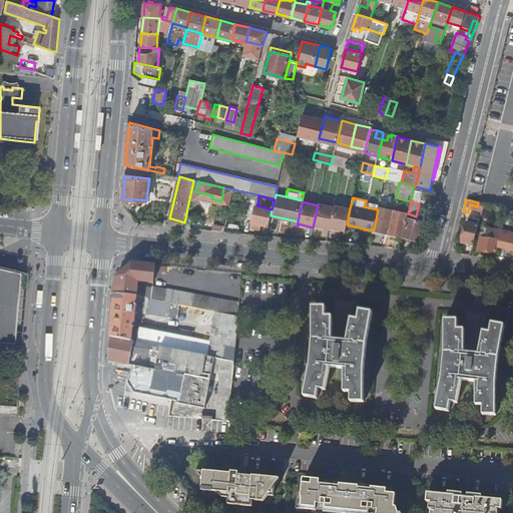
[(313,228),(314,228),(314,225),(330,228),(334,206),(319,203),(318,205),(313,227),(313,228)]
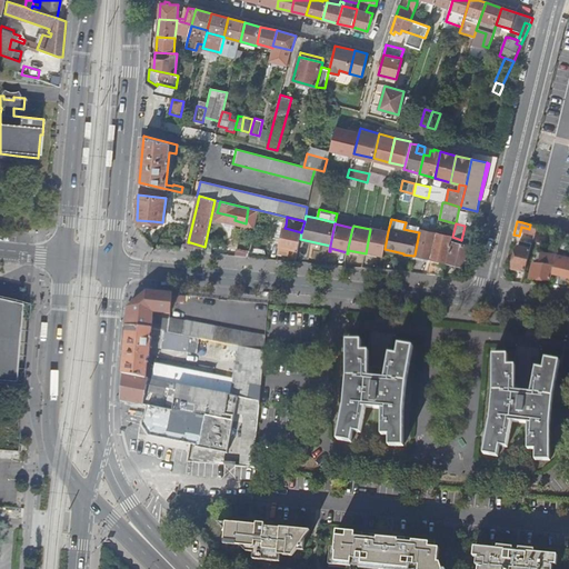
[(388,231),(371,227),(370,229),(366,253),(366,255),(367,252),(383,256),(383,252),(385,249),(388,231)]
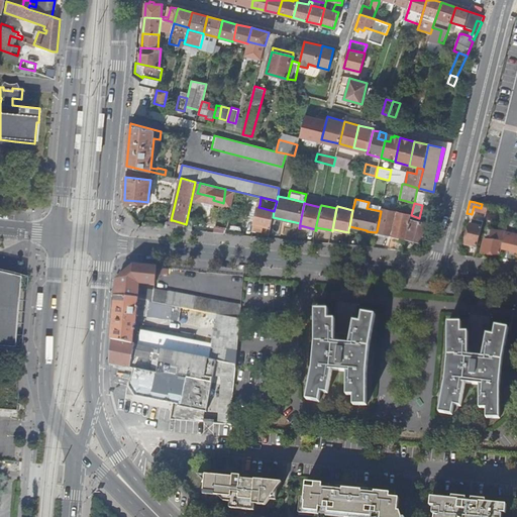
[(271,227),(273,217),(274,211),(263,208),(259,207),(252,230),(262,232),(264,226),(271,227)]
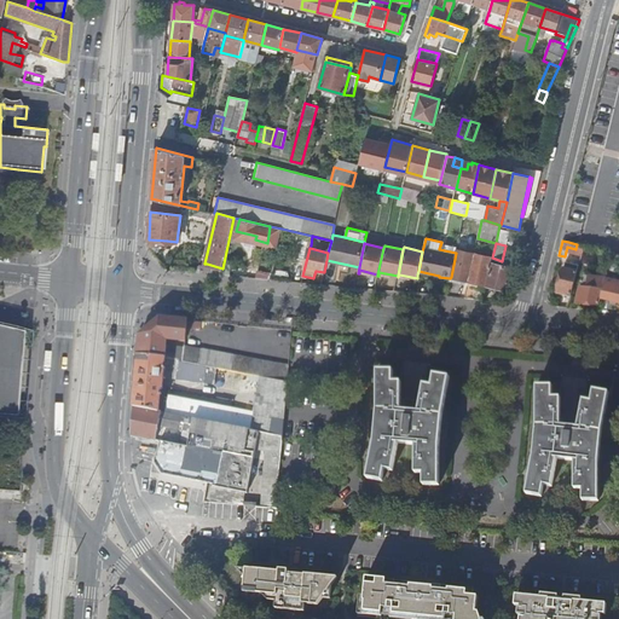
[(451,277),(468,282),(474,254),(456,249),(456,253),(451,277)]
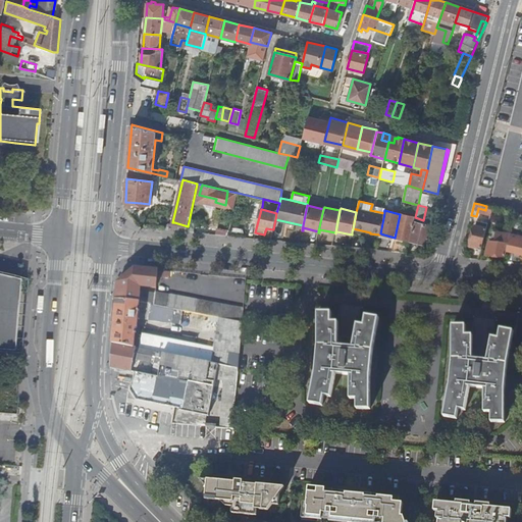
[(395,238),(410,241),(414,221),(415,217),(400,214),(395,238)]
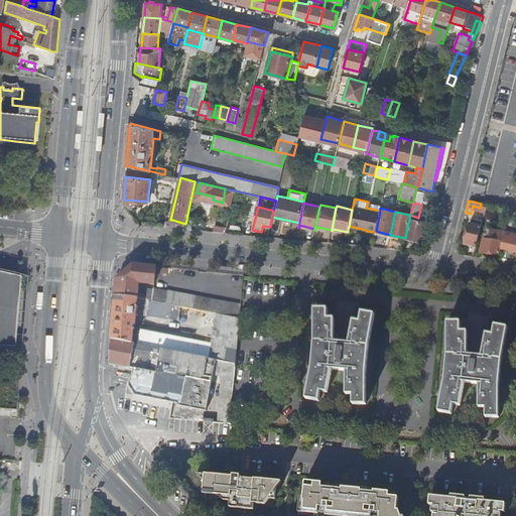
[(409,219),(405,238),(422,242),(426,224),(409,219)]
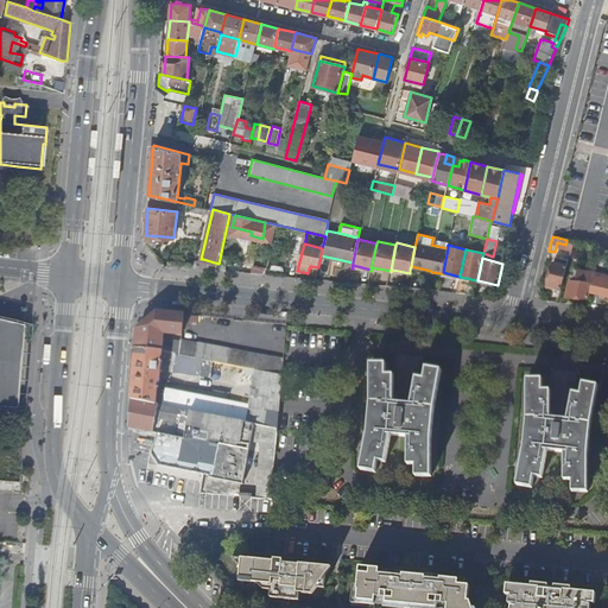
[(200,268),(217,270),(219,264),(203,259),(200,268)]
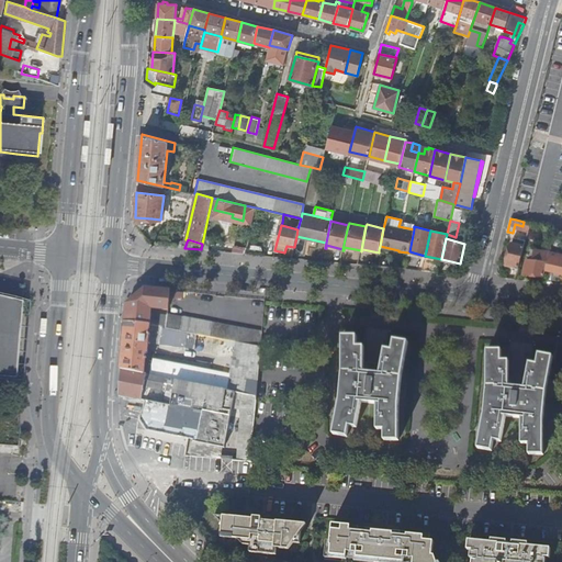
[(507,266),(519,269),(525,247),(512,244),(507,266)]
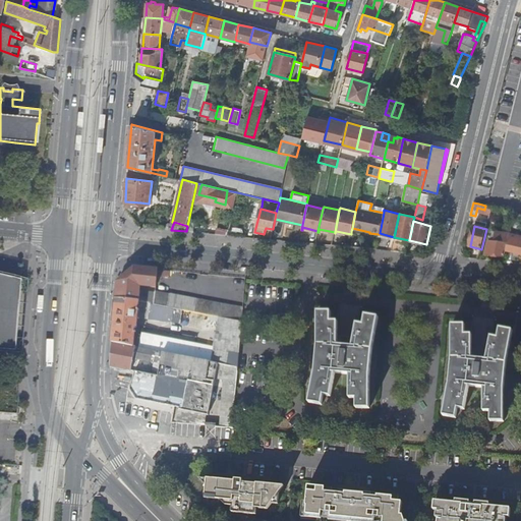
[(485,254),(505,257),(506,250),(510,235),(510,233),(496,230),(494,241),(488,241),(485,254)]
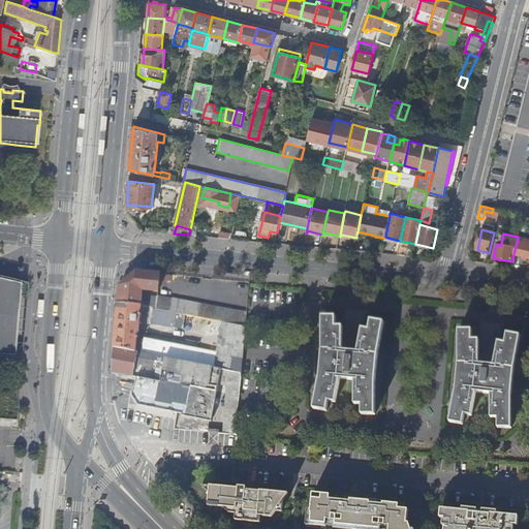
[(514,254),(528,257),(528,241),(518,239),(514,254)]
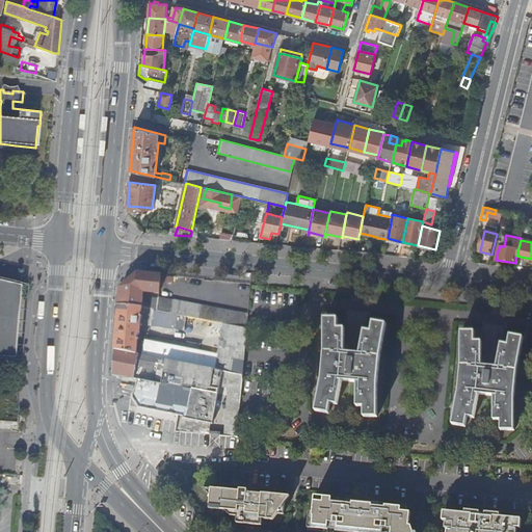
[(142,308),(142,307),(143,297),(144,290),(160,293),(161,274),(141,273),(121,290),(120,303),(131,306),(142,308)]
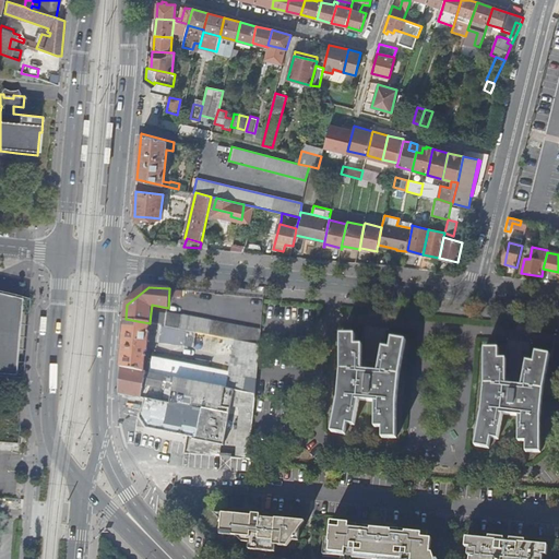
[(0,373),(21,377),(27,300),(0,293),(0,373)]
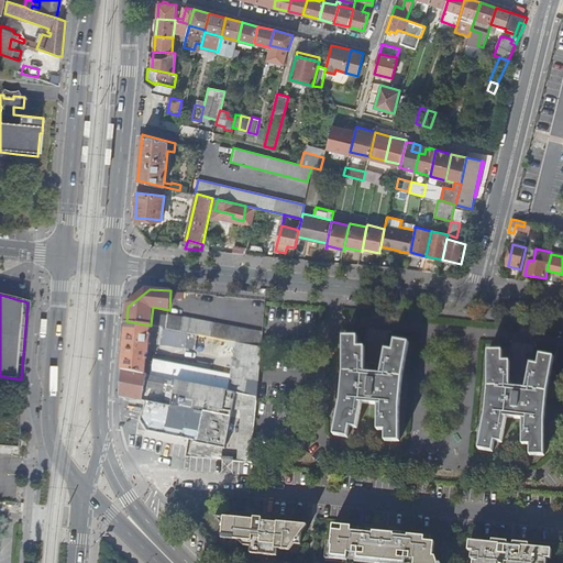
[(168,316),(152,315),(151,324),(151,326),(167,329),(168,316)]
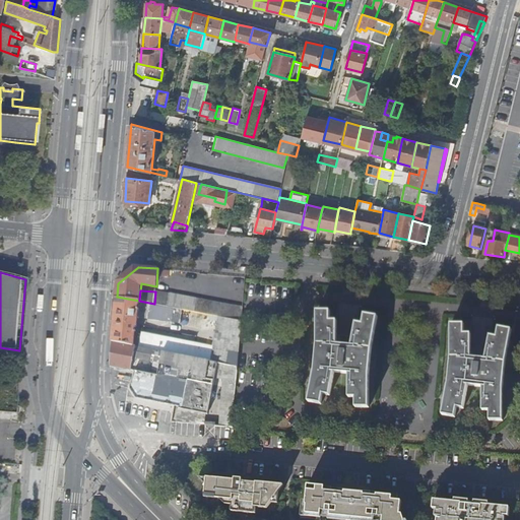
[(195,312),(197,299),(155,290),(155,291),(154,304),(195,312)]
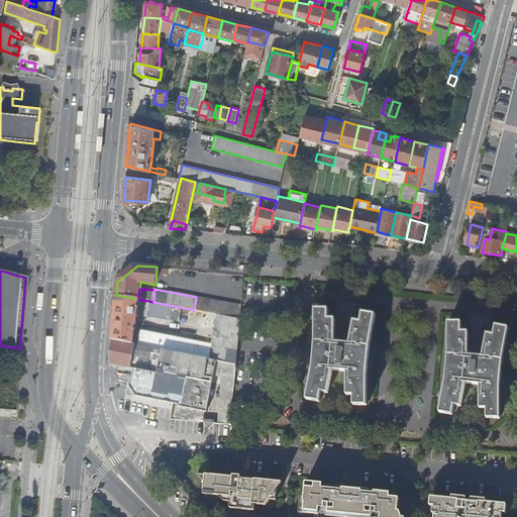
[(115,297),(112,339),(132,343),(135,324),(136,324),(137,316),(158,318),(158,317),(177,320),(178,313),(193,316),(195,310),(194,310),(153,302),(138,299),(127,297),(116,295),(115,297)]
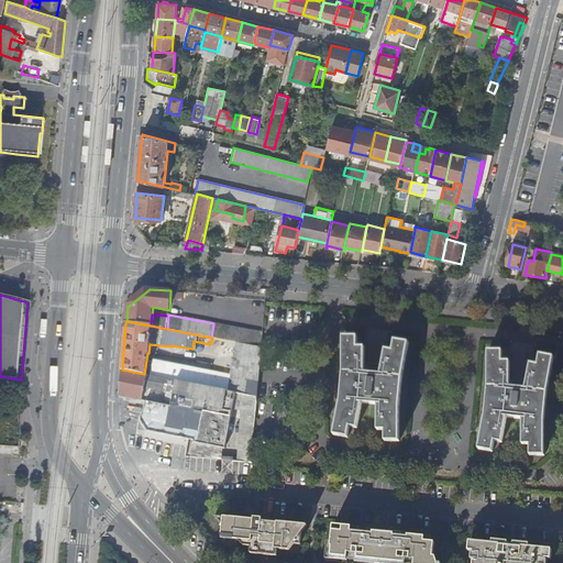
[(262,346),(263,332),(213,323),(211,338),(212,338),(236,342),(262,346)]
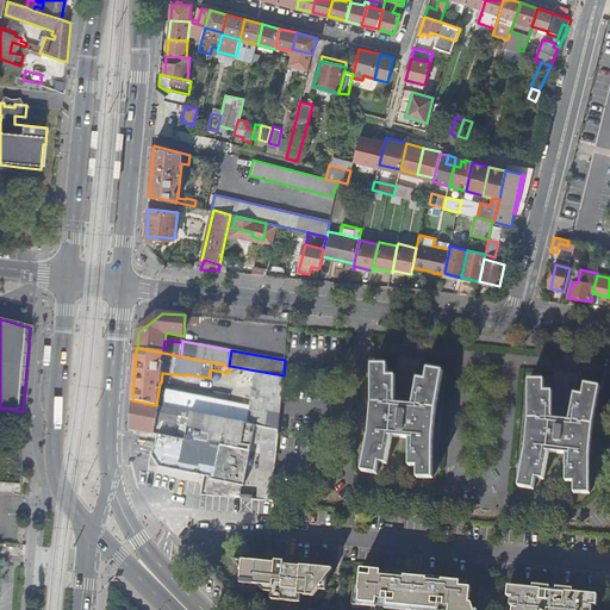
[(436,410),(443,371),(429,368),(427,380),(418,379),(414,399),(405,399),(397,398),(397,377),(388,377),(388,365),(373,365),(373,404),(369,433),(363,471),(378,473),(380,462),(388,464),(393,436),(410,439),(410,465),(418,466),(419,477),(434,477),(434,439),(436,410)]
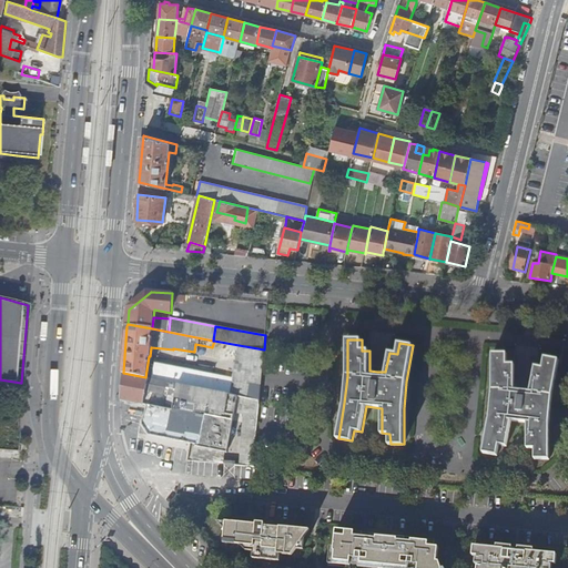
[(231,395),(261,401),(264,350),(239,345),(233,379),(231,395)]
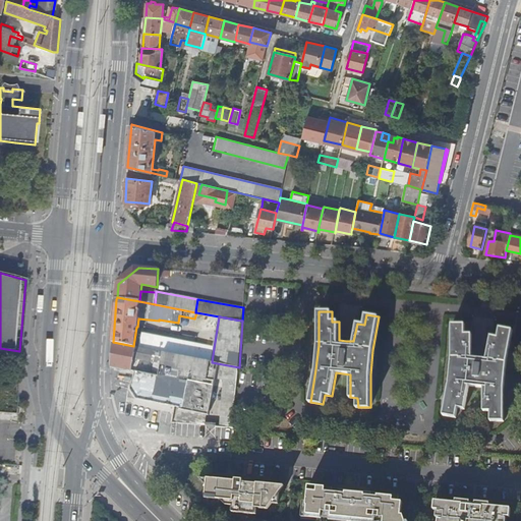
[(507,363),(513,332),(500,330),(499,340),(490,339),(487,356),(480,356),(472,355),(472,337),(465,337),(465,327),(452,327),(452,360),(450,386),(444,417),(457,420),(458,410),(465,412),(470,389),(485,390),(484,413),(491,413),(493,423),(505,423),(505,390),(507,363)]
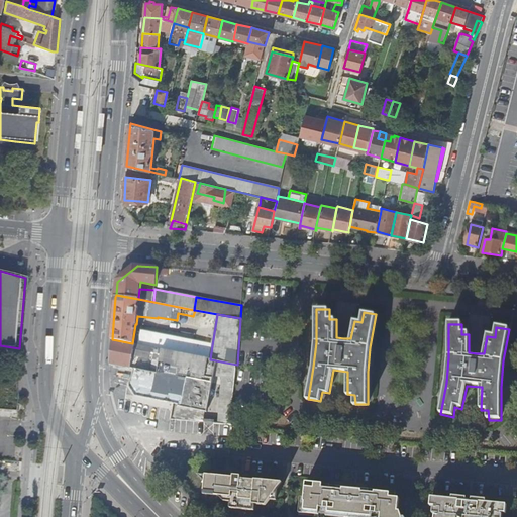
[(209,358),(210,359),(212,345),(142,332),(140,334),(137,344),(162,349),(209,358)]
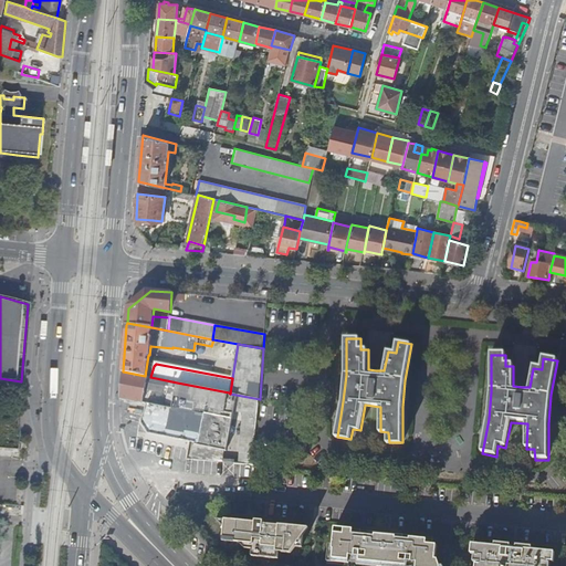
[(123,371),(121,398),(144,402),(147,388),(148,377),(145,376),(123,371)]
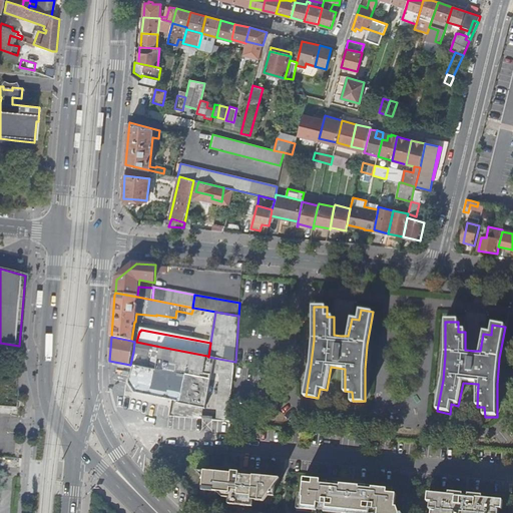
[(158,357),(160,347),(136,342),(134,342),(133,352),(158,357)]
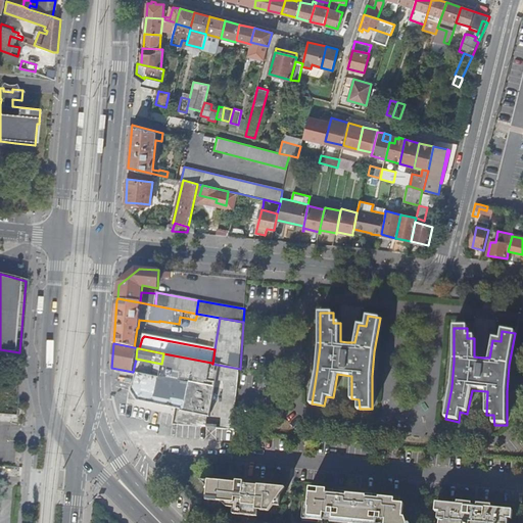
[(158,377),(216,388),(217,382),(208,380),(211,363),(163,353),(161,364),(158,377)]
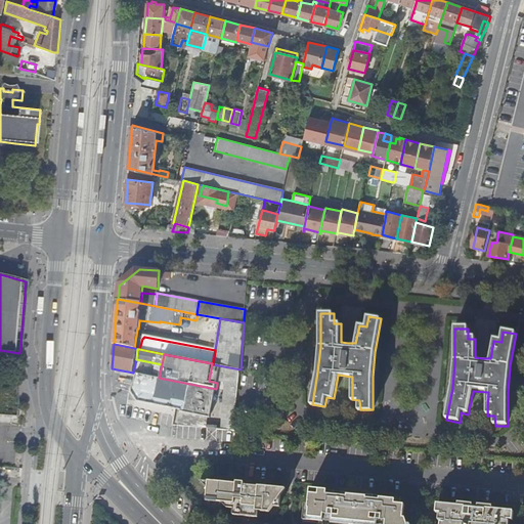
[(211,418),(216,389),(159,378),(136,374),(132,393),(138,401),(181,410),(181,412),(211,418)]
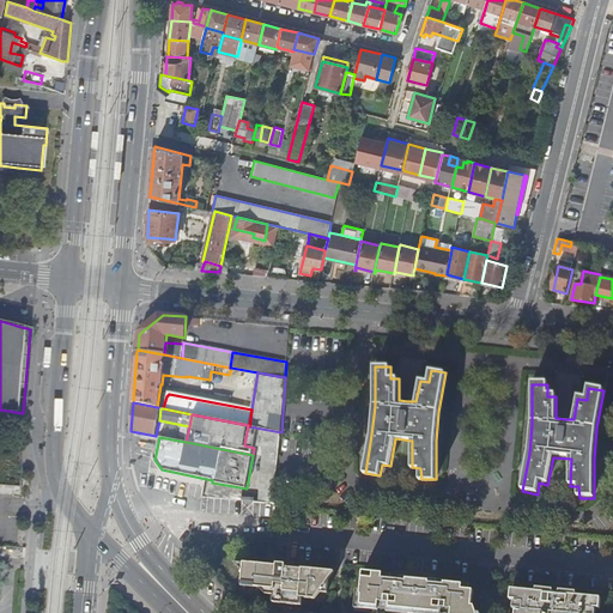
[(335,570),(236,560),(268,592),(317,596),(335,570)]
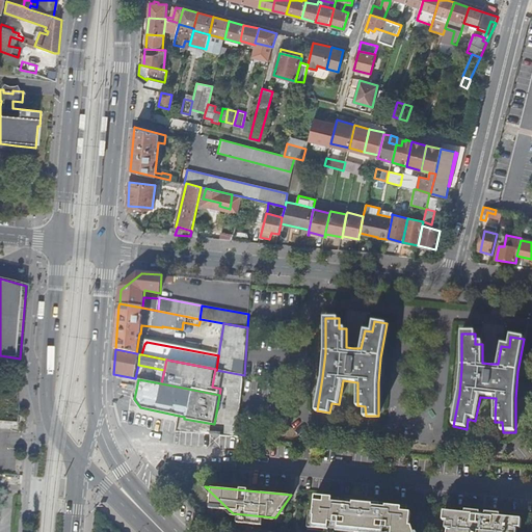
[(387,531),(416,531),(414,524),(410,524),(413,510),(402,509),(403,505),(388,504),(388,505),(334,500),(334,496),(317,494),(315,509),(311,508),(310,517),(314,519),(314,526),(344,528),(344,526),(356,527),(356,529),(374,531),(374,529),(387,530),(387,531)]
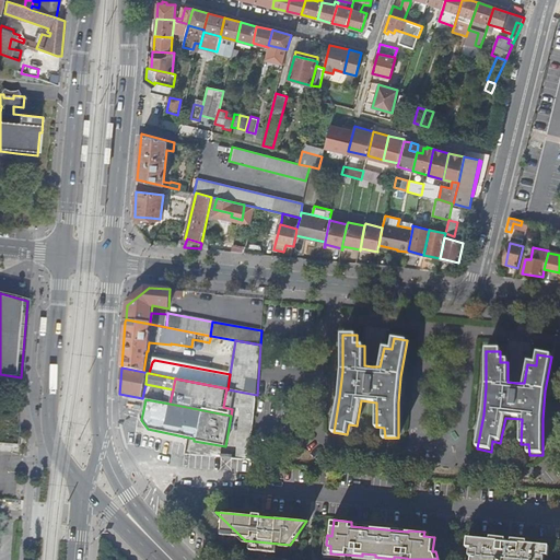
[(476,539),(475,549),(480,550),(479,551),(478,551),(478,558),(481,559),(480,559),(479,559),(552,559),(553,559),(551,559),(552,557),(557,558),(558,548),(535,546),(535,543),(520,540),(520,545),(514,544),(514,540),(499,538),(498,541),(476,539)]
